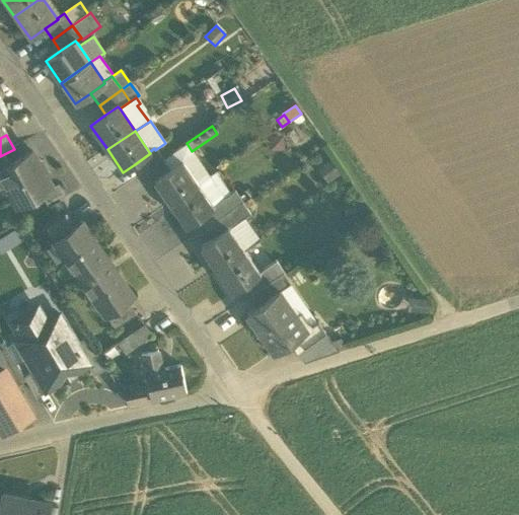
[(187,143),(162,160),(169,170),(180,162),(194,153),(192,151),(187,143)]
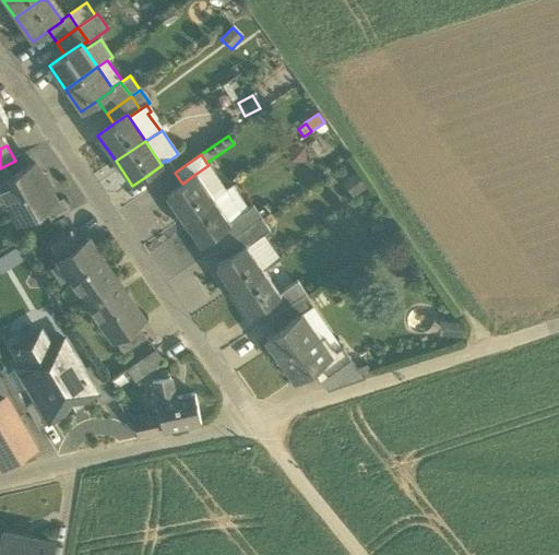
[(145,177),(153,188),(175,173),(167,162),(166,160),(161,164),(162,165),(145,177)]
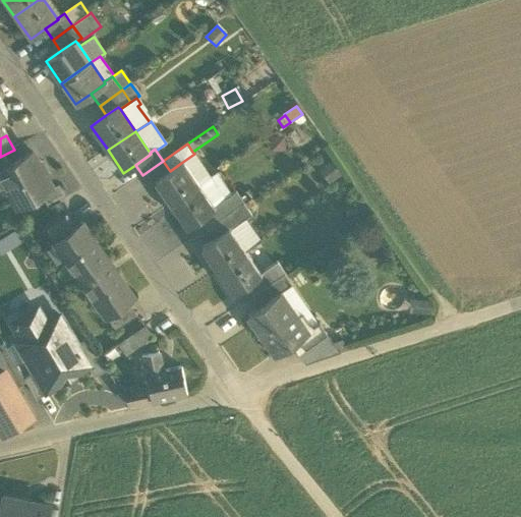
[(0,175),(18,208),(40,195),(52,189),(32,154),(10,166),(0,171),(0,175)]
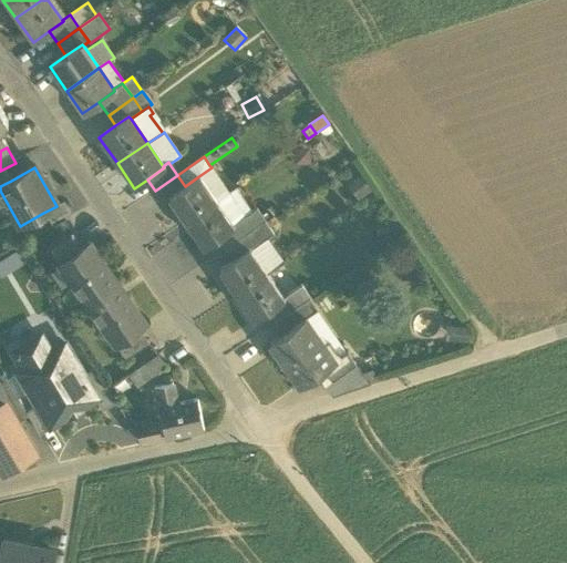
[(212,167),(197,177),(216,203),(229,194),(212,167)]
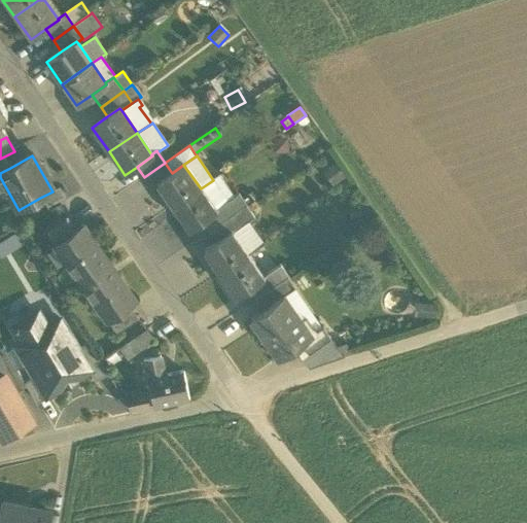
[(0,173),(10,168),(4,157),(0,159),(0,173)]
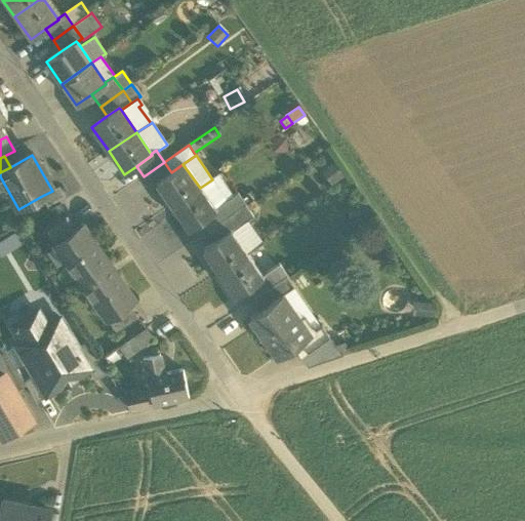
[(171,172),(164,162),(144,176),(152,188),(156,185),(155,183),(171,172)]
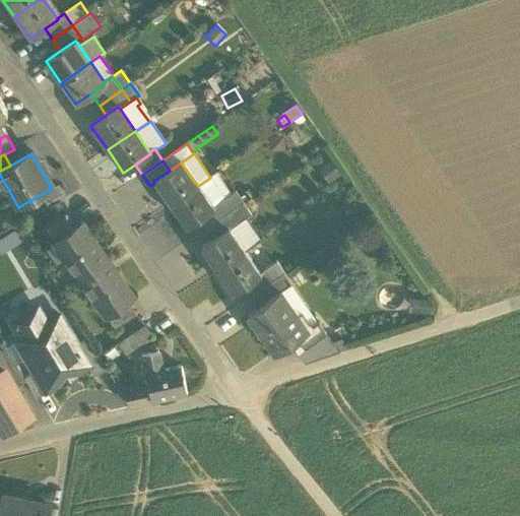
[(330,162),(318,171),(328,185),(340,176),(330,162)]
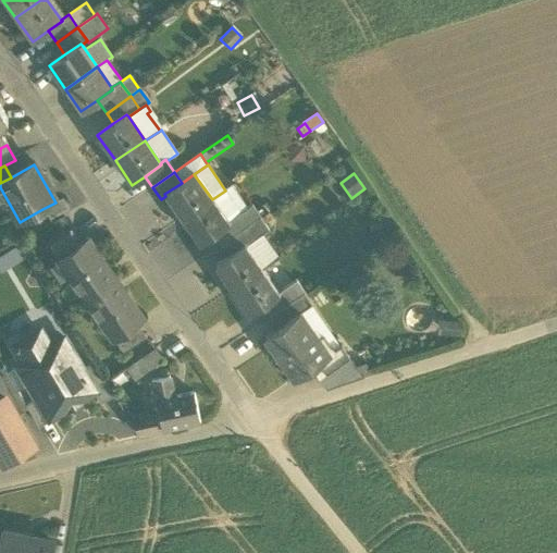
[(165,196),(182,220),(212,199),(194,174),(182,183),(164,194),(165,196)]
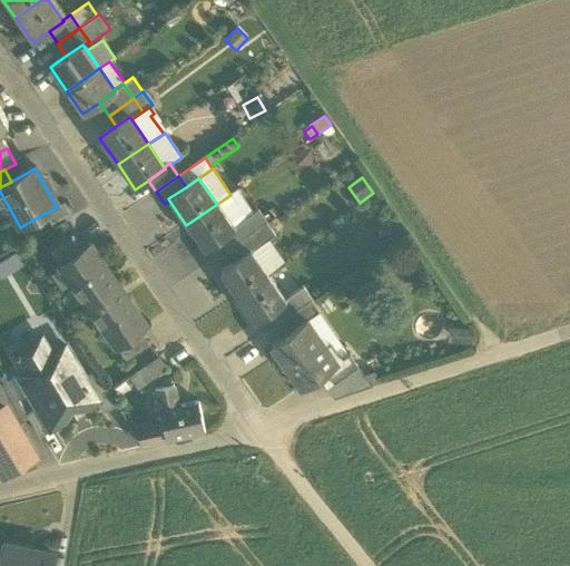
[(231,195),(217,204),(233,227),(252,215),(235,192),(231,195)]
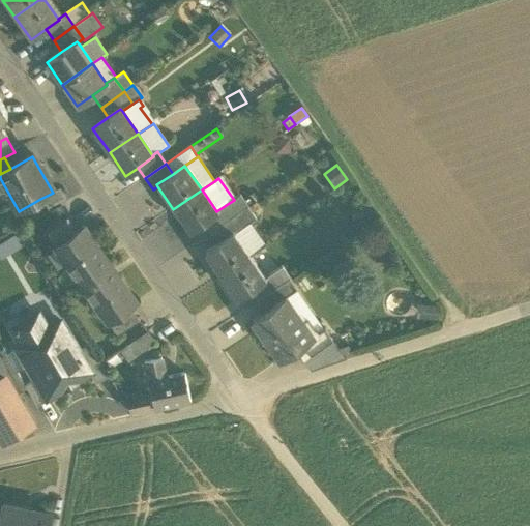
[(60,188),(53,193),(40,199),(47,209),(65,199),(60,188)]
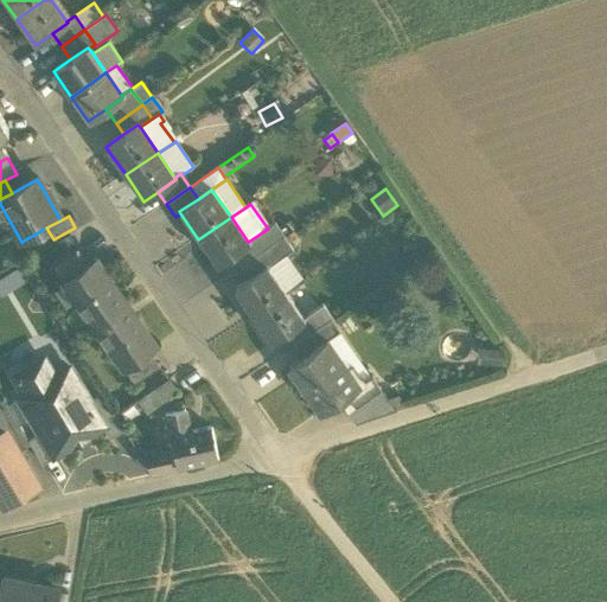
[(248,242),(231,217),(198,239),(217,266),(232,256),(249,244),(248,242)]
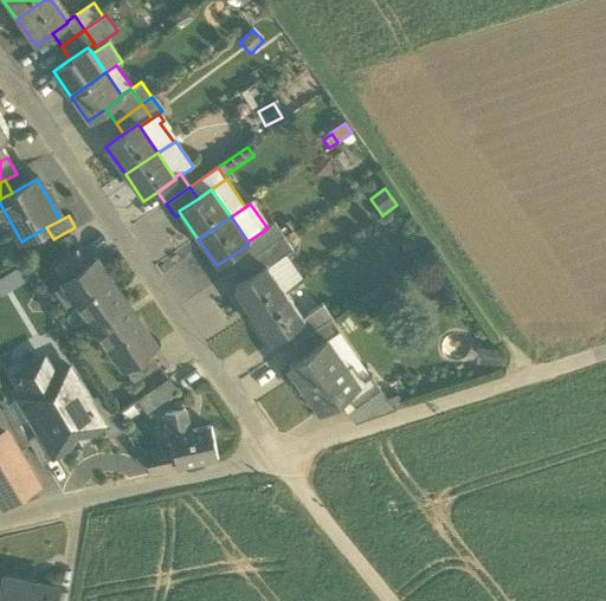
[(232,256),(240,267),(282,238),(272,225),(268,228),(247,241),(249,244),(232,256)]
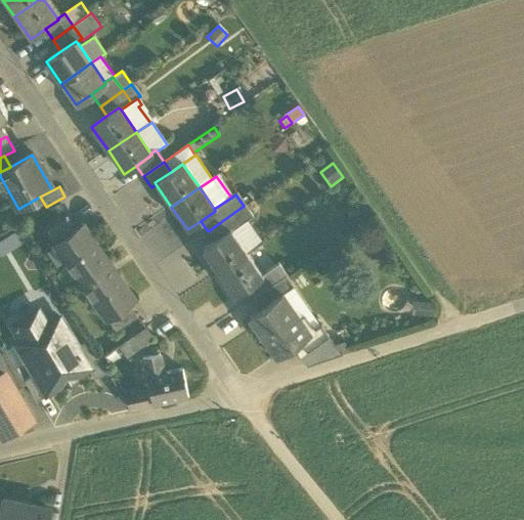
[(252,217),(244,206),(208,231),(215,242),(229,231),(230,232),(247,221),(252,217)]
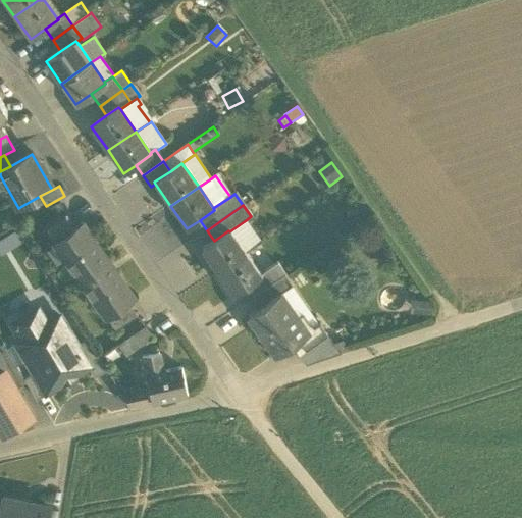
[(46,231),(55,245),(60,241),(76,229),(68,216),(46,231)]
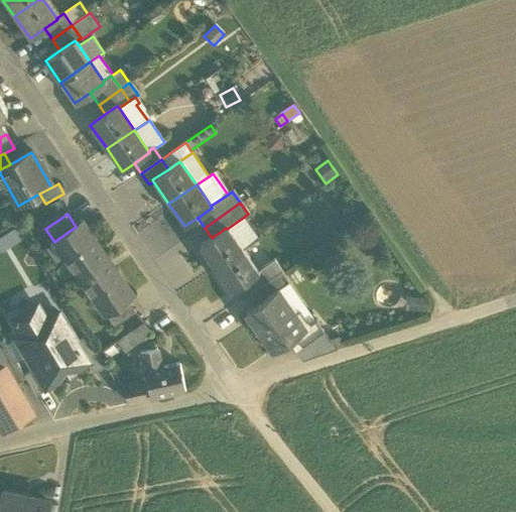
[(258,239),(243,218),(227,229),(242,251),(258,239)]
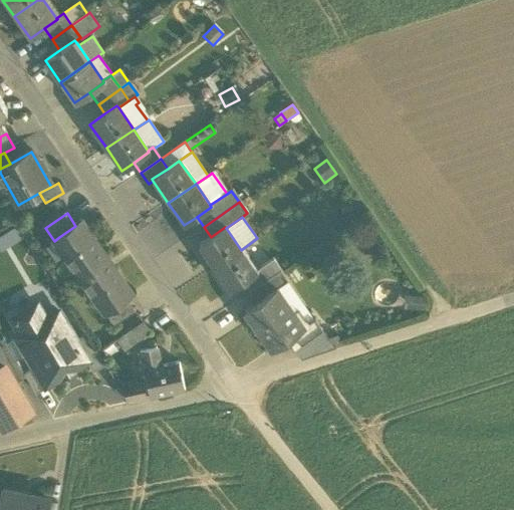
[(64,255),(79,277),(105,259),(80,223),(75,226),(59,237),(69,252),(64,255)]
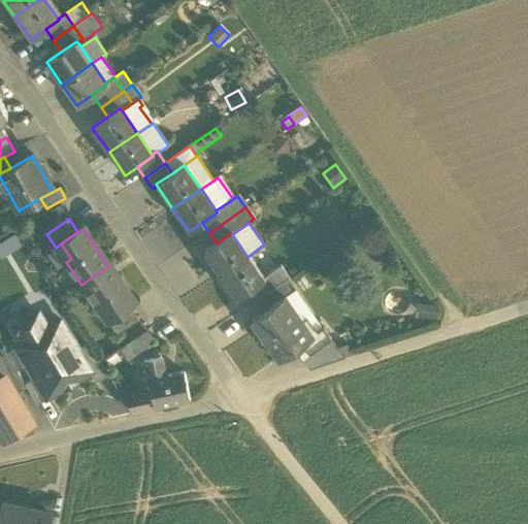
[(203,253),(220,275),(248,257),(232,234),(231,233),(217,243),(203,253)]
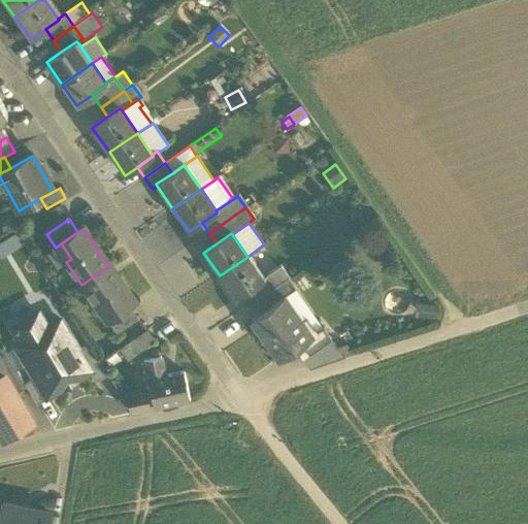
[(23,241),(6,238),(3,251),(21,255),(23,241)]
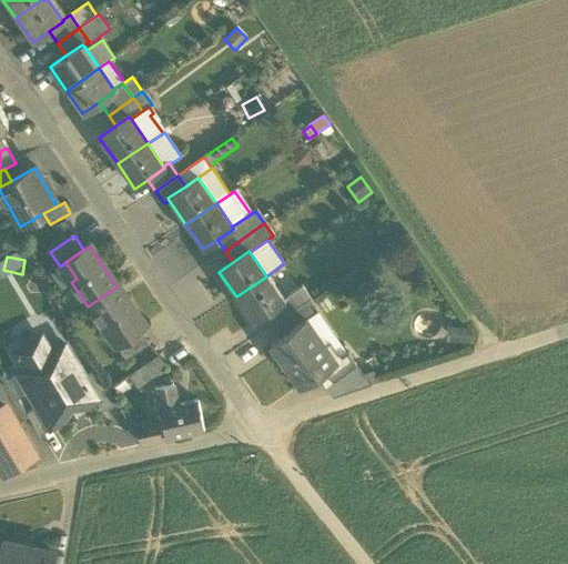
[(60,267),(71,282),(77,279),(66,262),(60,267)]
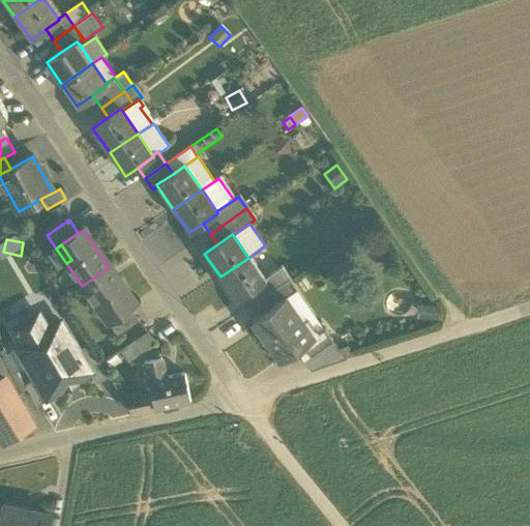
[(66,263),(56,249),(46,256),(56,270),(66,263)]
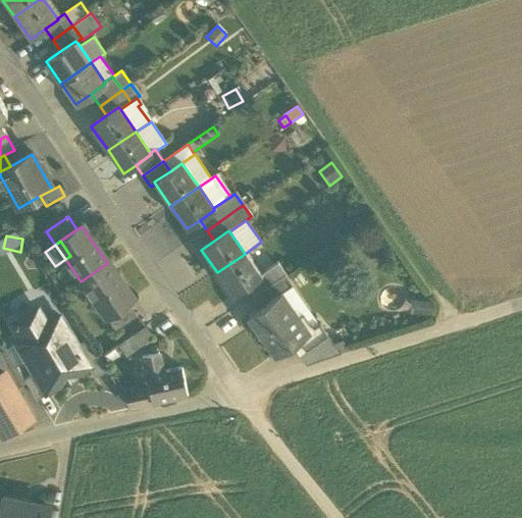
[(259,275),(245,254),(217,272),(232,296),(246,287),(260,276),(259,275)]
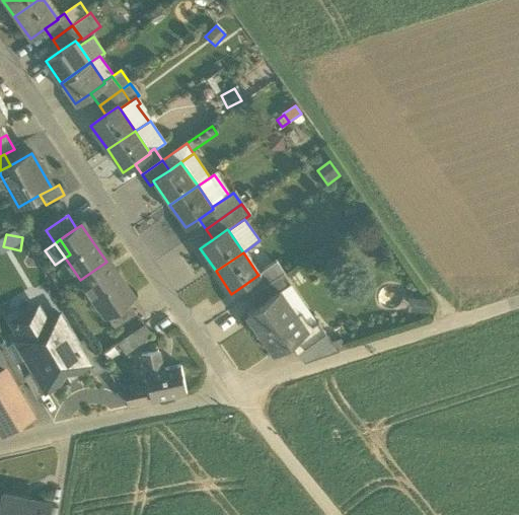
[(133,298),(106,262),(80,280),(95,302),(100,298),(110,313),(128,301),(133,298)]
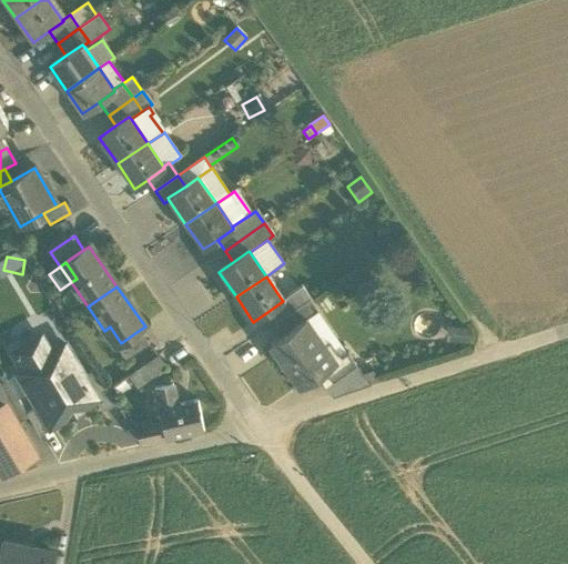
[(301,286),(288,295),(297,309),(310,300),(301,286)]
